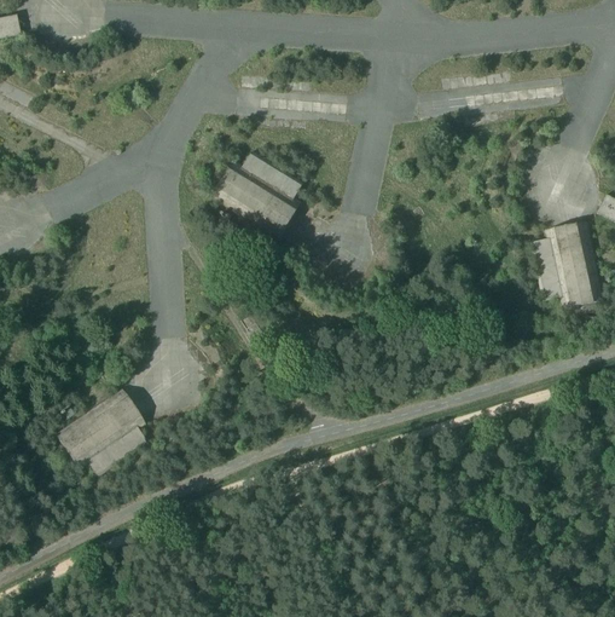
[(0,16),(0,38),(19,34),(16,13),(0,16)]
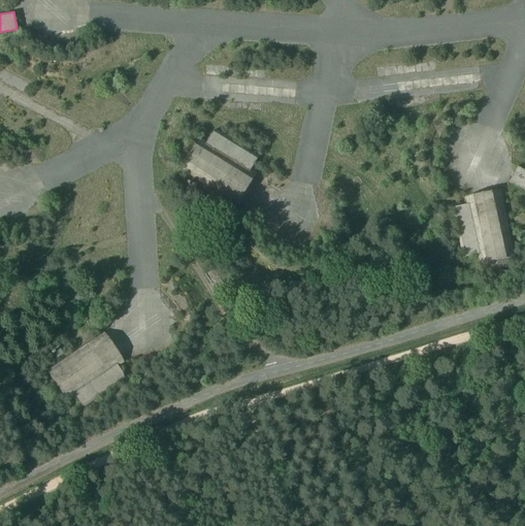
[(181,166),(240,201),(259,170),(255,168),(262,154),(215,126),(207,138),(199,134),(193,145),(187,141),(179,155),(186,158),(181,166)]
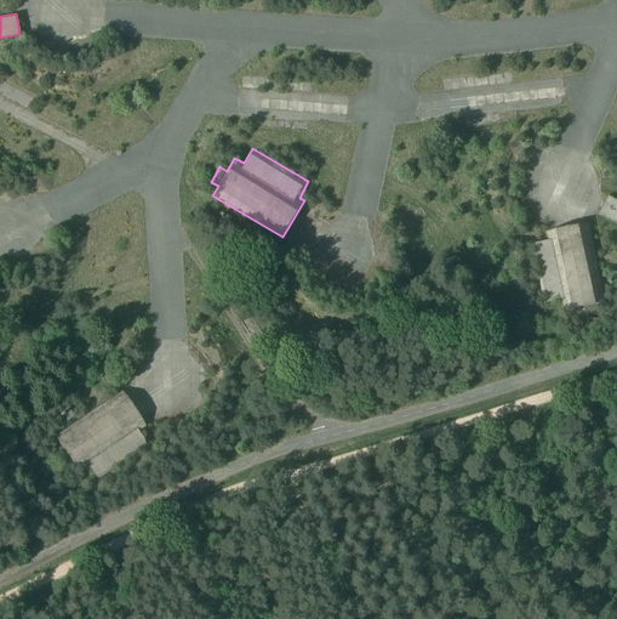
[(605,209),(616,214),(616,194),(612,193),(605,209)]
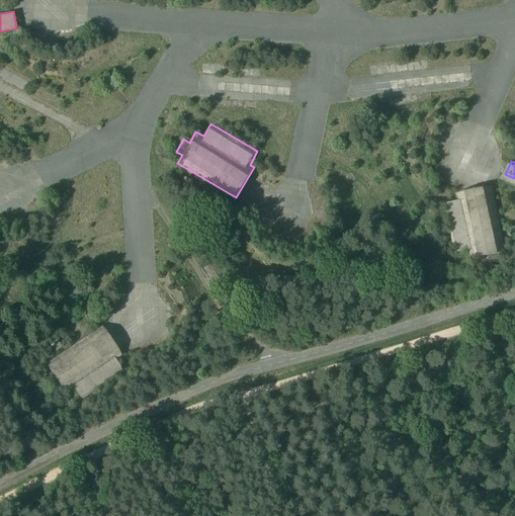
[(485,256),(486,263),(501,259),(499,253),(510,250),(495,183),(460,191),(461,197),(449,200),(460,249),(473,246),(475,258),(485,256)]
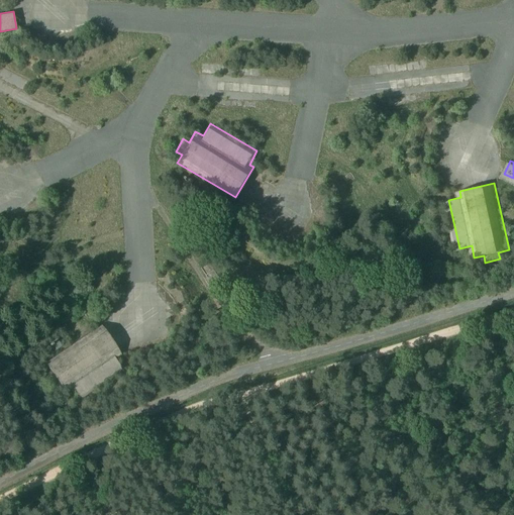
[(61,243),(63,253),(80,249),(78,239),(61,243)]
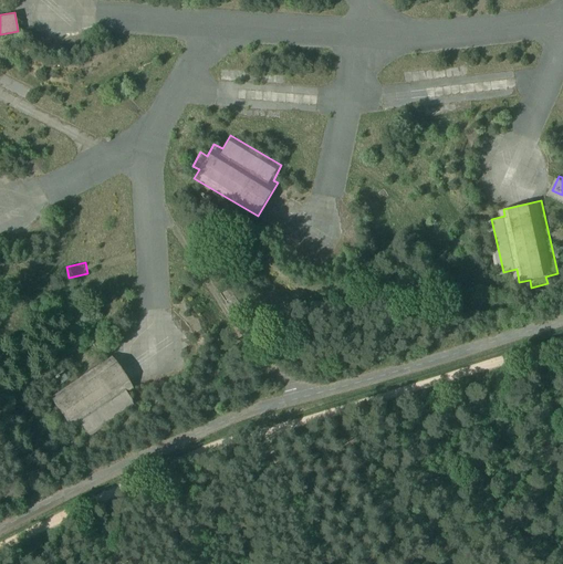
[(81,424),(89,435),(135,403),(127,393),(135,387),(113,355),(51,396),(59,407),(52,411),(60,424),(66,419),(73,429),(81,424)]
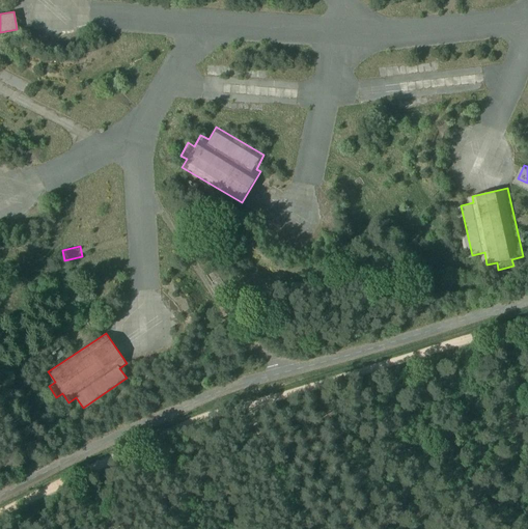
All buildings are outlined.
